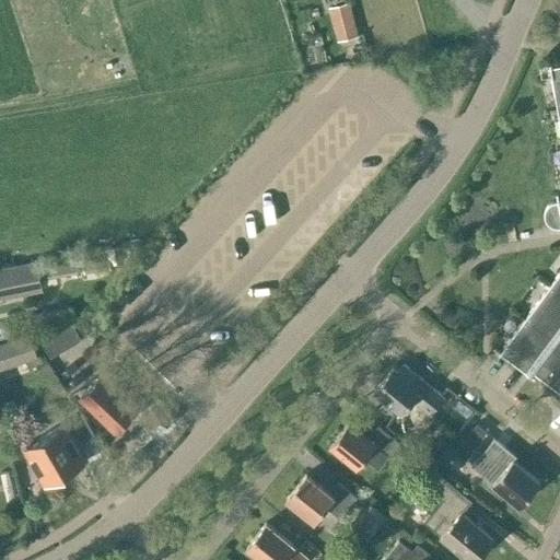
[(347,3),(331,7),(339,39),(354,35),(347,3)]
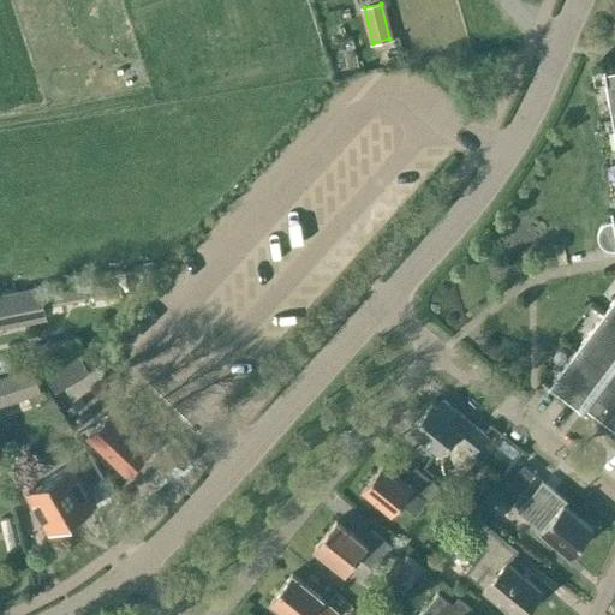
[(614,71),(604,73),(603,69),(602,69),(603,75),(601,75),(601,76),(603,76),(614,145),(614,221),(613,221),(611,221),(609,221),(605,222),(604,224),(602,225),(599,227),(598,230),(597,231),(597,233),(597,236),(597,238),(597,239),(598,240),(598,242),(599,244),(602,246),(604,248),(607,250),(609,250),(611,250),(614,250),(614,249),(614,297),(549,386),(547,384),(547,386),(548,387),(544,392),(545,393),(549,388),(577,408),(579,405),(614,430),(614,428),(614,71)]
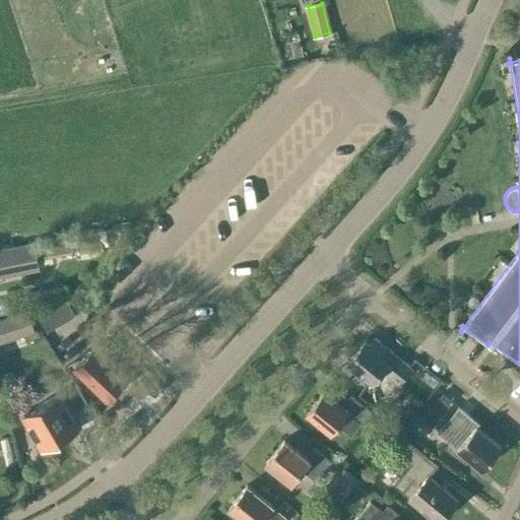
[(110,231),(99,232),(100,240),(111,239),(110,231)]
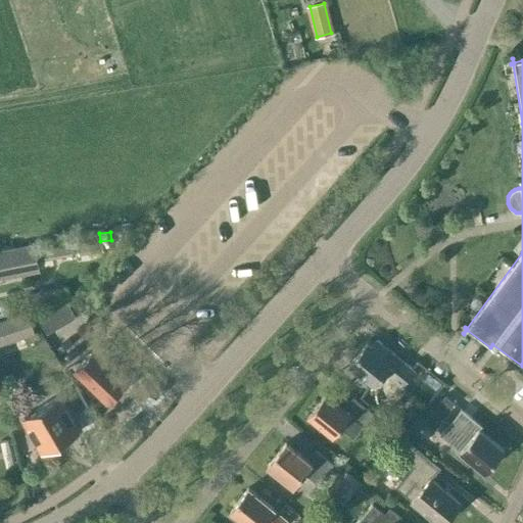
[(38,247),(41,260),(73,254),(70,241),(38,247)]
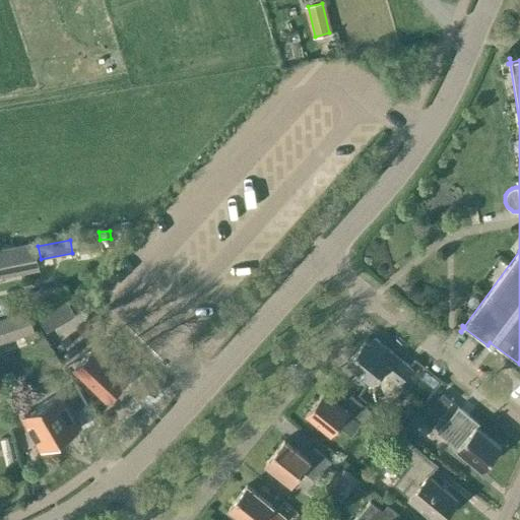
[(30,242),(0,249),(0,274),(36,266),(30,242)]
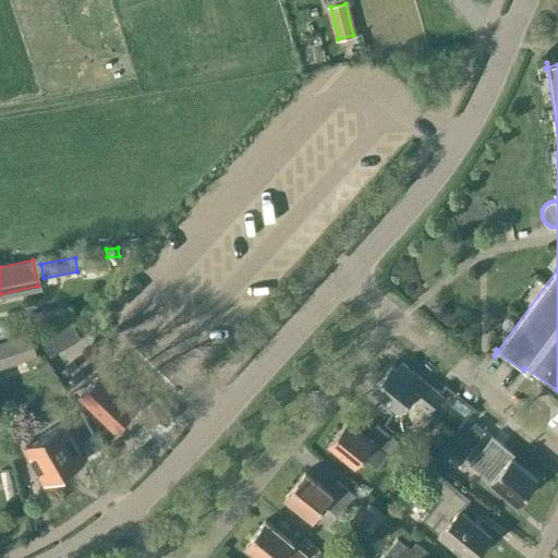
[(106,264),(80,268),(81,277),(83,277),(105,274),(107,273),(106,264)]
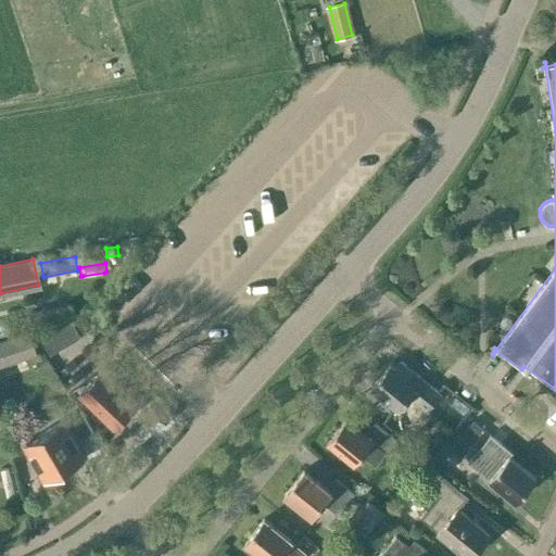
[(57,305),(28,312),(32,325),(60,319),(57,305)]
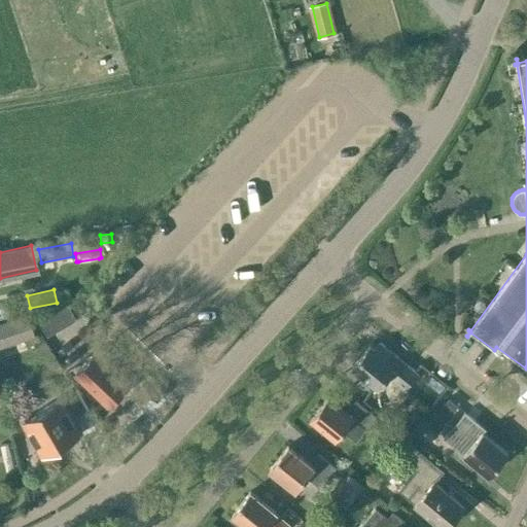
[(76,319),(68,304),(37,320),(46,337),(76,319)]
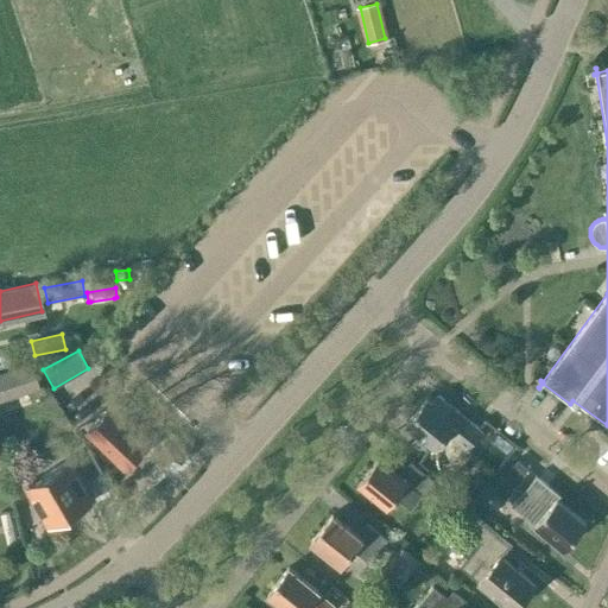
[(0,400),(39,387),(32,362),(0,373),(0,400)]
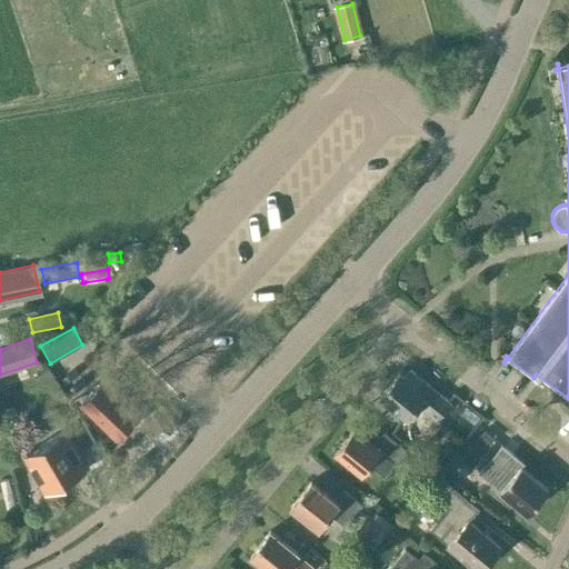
[(49,367),(40,372),(48,385),(57,379),(49,367)]
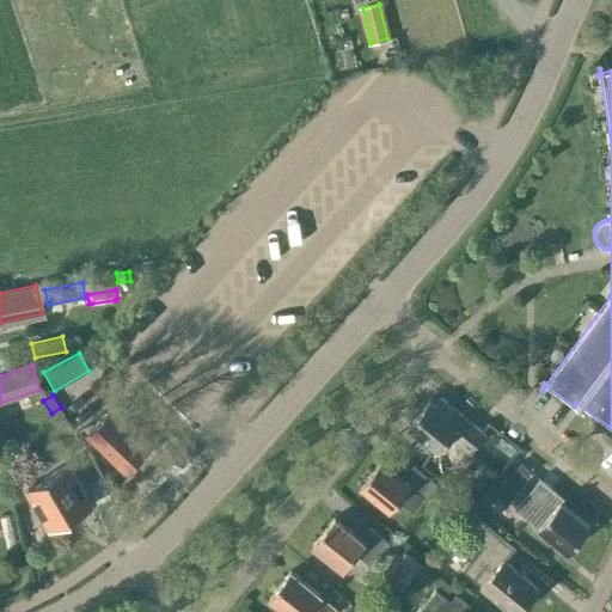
[(436,450),(441,444),(448,435),(470,453),(484,434),(440,398),(434,405),(429,402),(408,427),(436,450)]
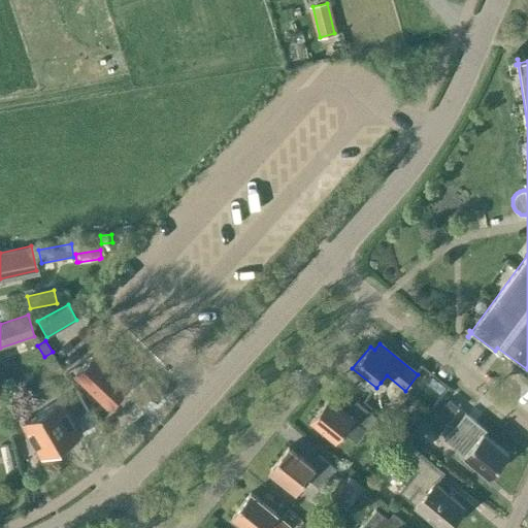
[(120,373),(97,351),(74,373),(108,406),(127,387),(117,376),(120,373)]
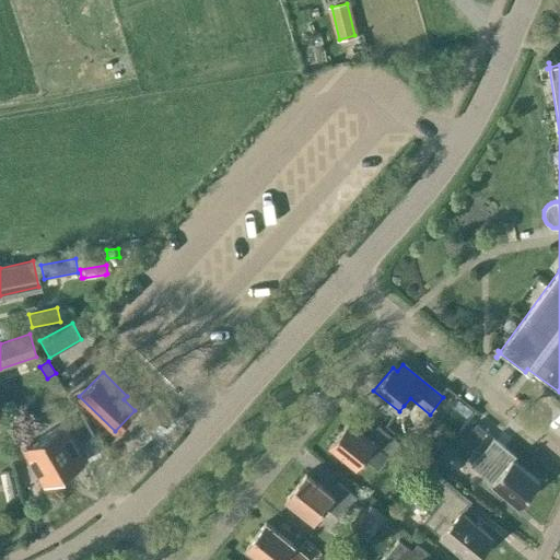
[(459,400),(454,407),(467,417),(473,410),(459,400)]
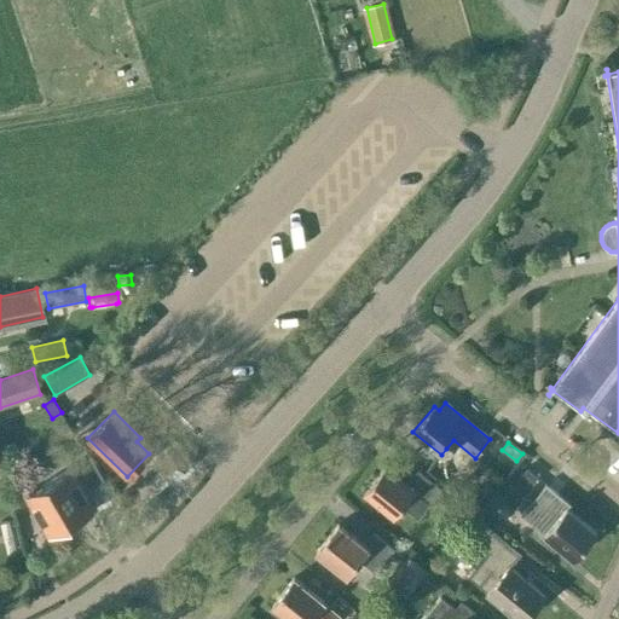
[(48,534),(94,508),(70,467),(56,476),(44,482),(25,493),(48,534)]
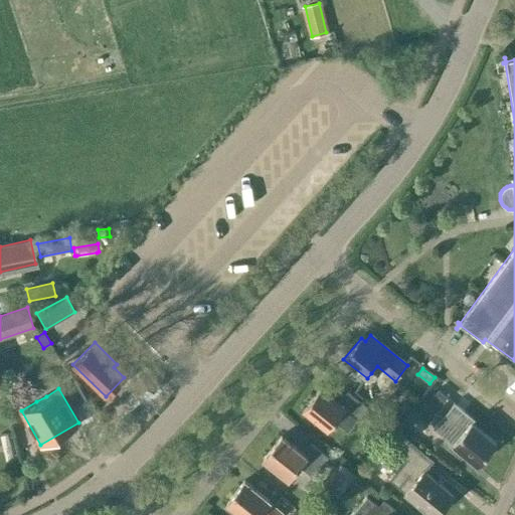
[(338,403),(320,388),(303,409),(327,430),(336,419),(347,428),(365,405),(347,391),(338,403)]
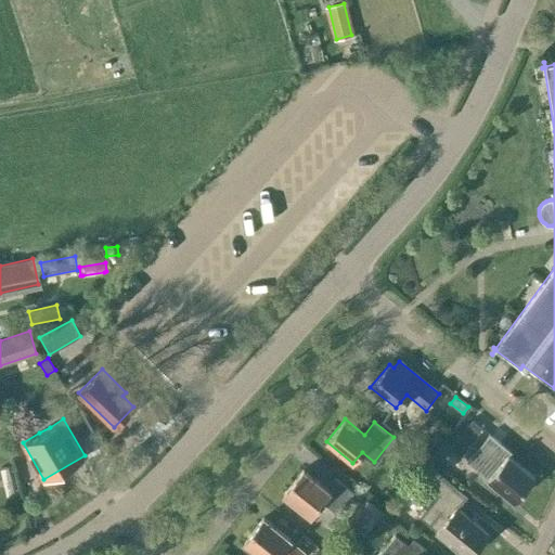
[(481,428),(470,420),(449,447),(460,455),(481,428)]
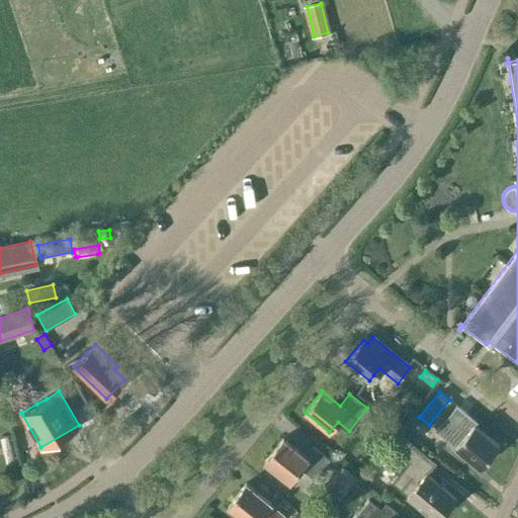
[(477,423),(455,405),(435,430),(480,467),(499,445),(475,425),(477,423)]
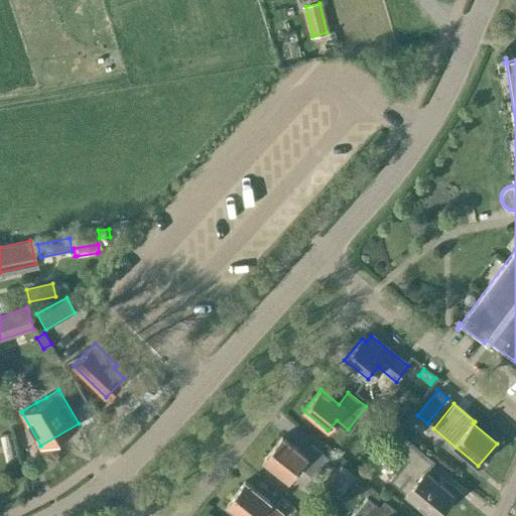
[(433,515),(435,515),(454,495),(425,472),(433,462),(402,435),(381,461),(395,473),(390,480),(433,515)]
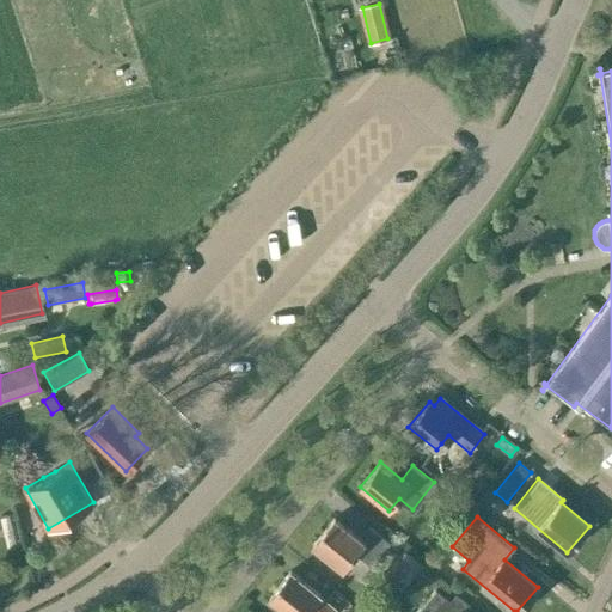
[(334,518),(313,543),(344,569),(356,554),(369,564),(389,543),(367,526),(357,537),(334,518)]
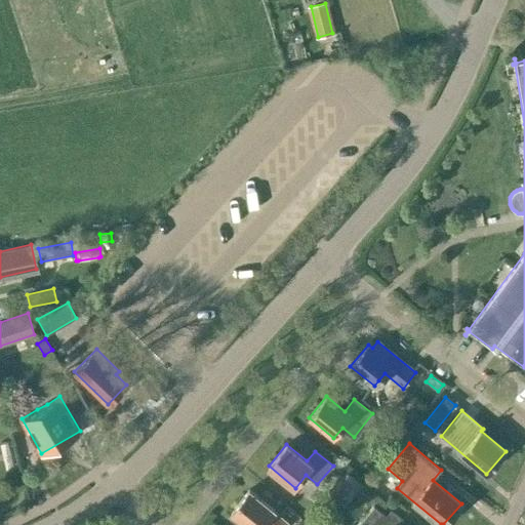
[(345,506),(361,485),(347,473),(329,493),(345,506)]
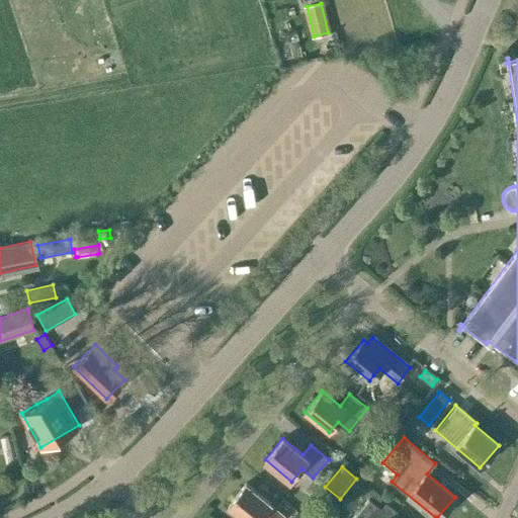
[(360,478),(351,489),(357,494),(366,483),(360,478)]
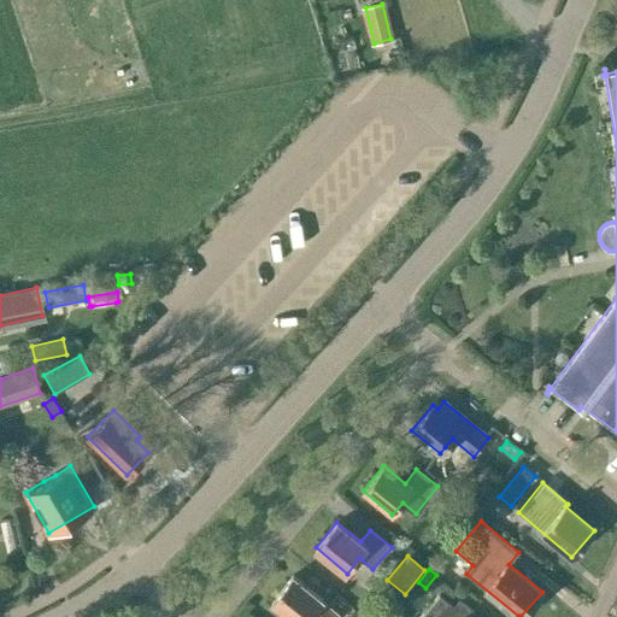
[(322,599),(293,576),(270,603),(288,616),(309,616),(311,615),(312,616),(335,616),(338,615),(321,601),(322,599)]
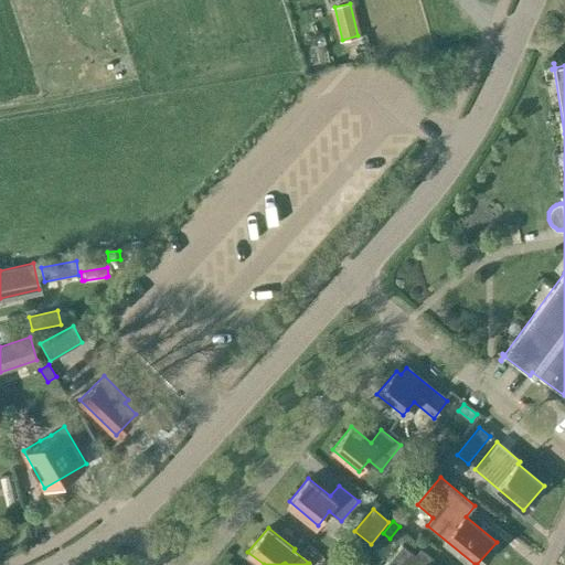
[(428,564),(433,560),(420,548),(415,554),(402,543),(384,564),(428,564)]
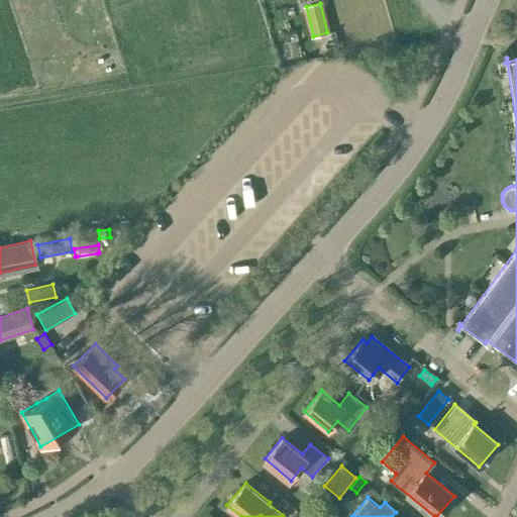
All buildings are outlined.
